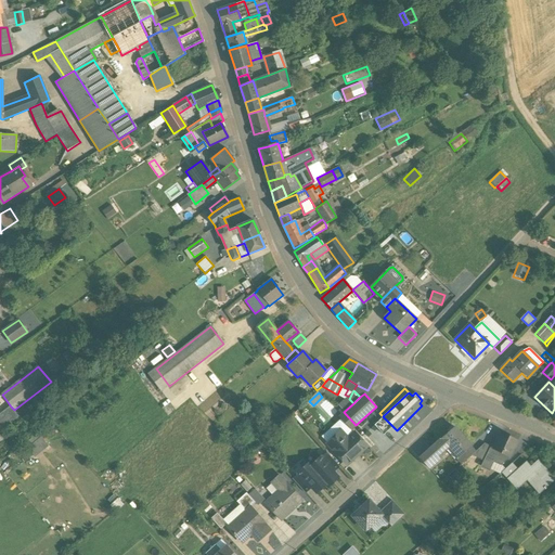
[(347,397),(338,405),(344,412),(353,403),(349,399),(347,397)]
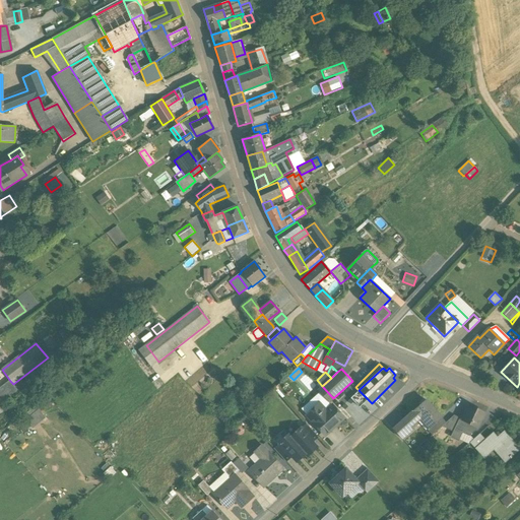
[(10,381),(3,386),(0,388),(0,403),(11,396),(17,390),(13,384),(10,381)]
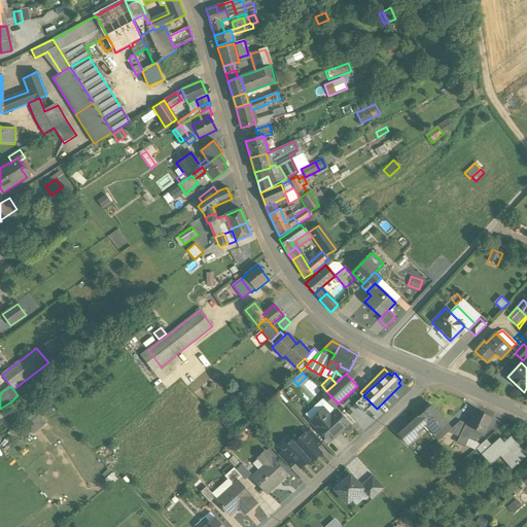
[(364,413),(373,405),(363,395),(355,403),(364,413)]
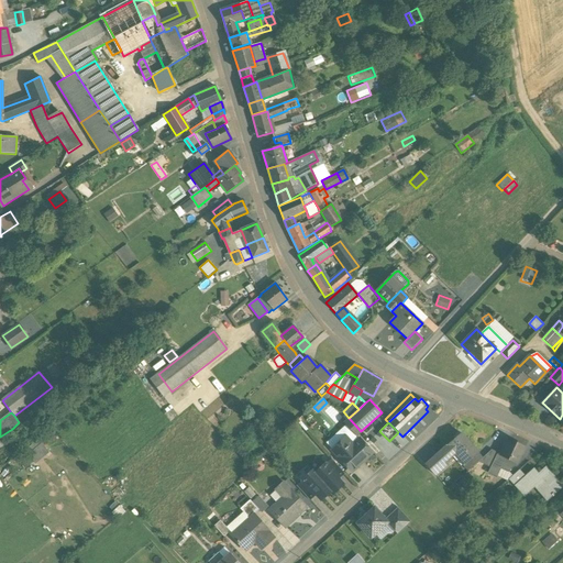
[(478,452),(461,432),(439,452),(444,460),(455,451),(466,464),(478,452)]
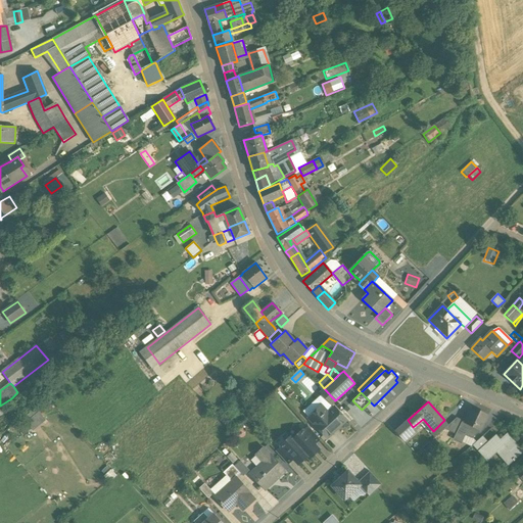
[(324,414),(319,408),(307,417),(327,437),(345,421),(334,408),(328,414),(326,412),(324,414)]
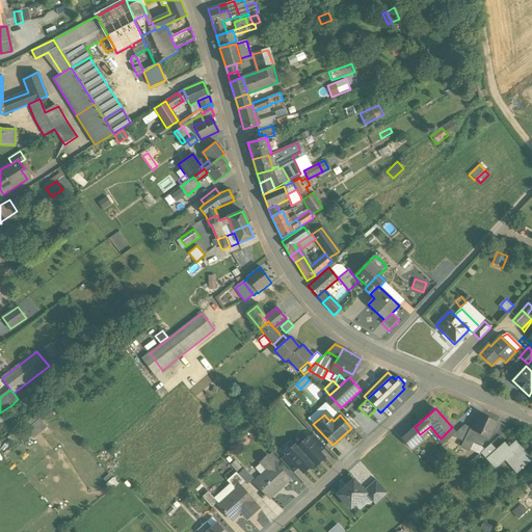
[(474,429),(488,436),(495,422),(481,415),(474,429)]
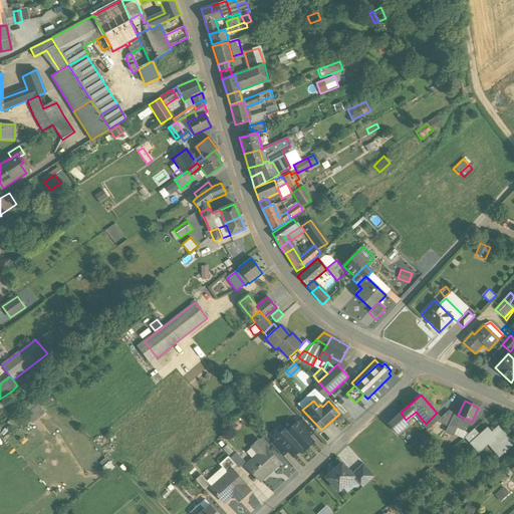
[(32,423),(45,414),(37,402),(24,411),(32,423)]
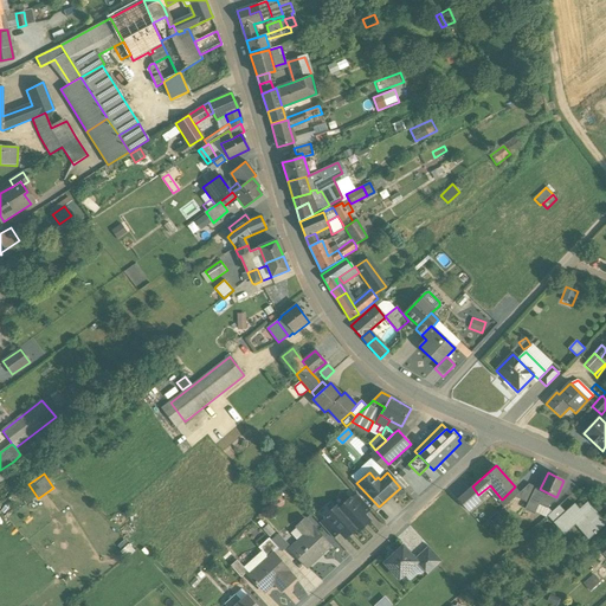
[(528,484),(516,496),(529,502),(536,487),(528,484)]
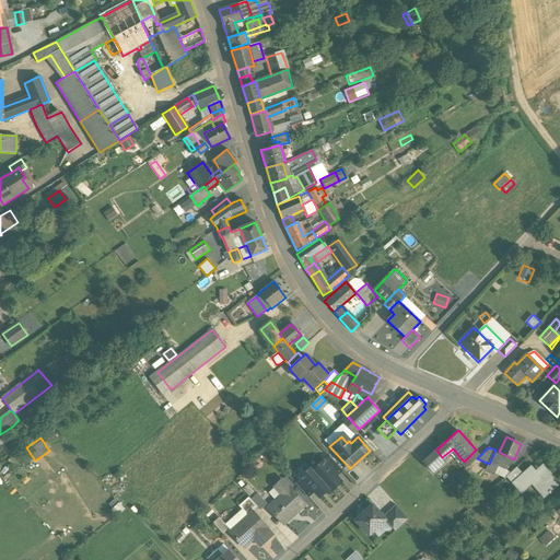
[(436,450),(422,462),(433,473),(446,462),(442,457),(436,450)]
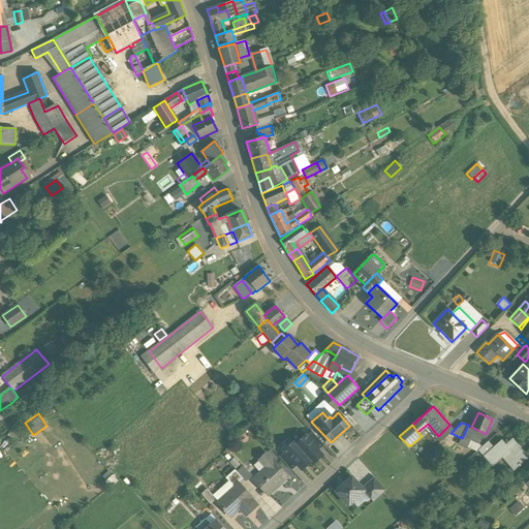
[(486,434),(471,427),(468,425),(462,438),(459,444),(466,447),(470,438),(476,442),(484,437),(486,434)]
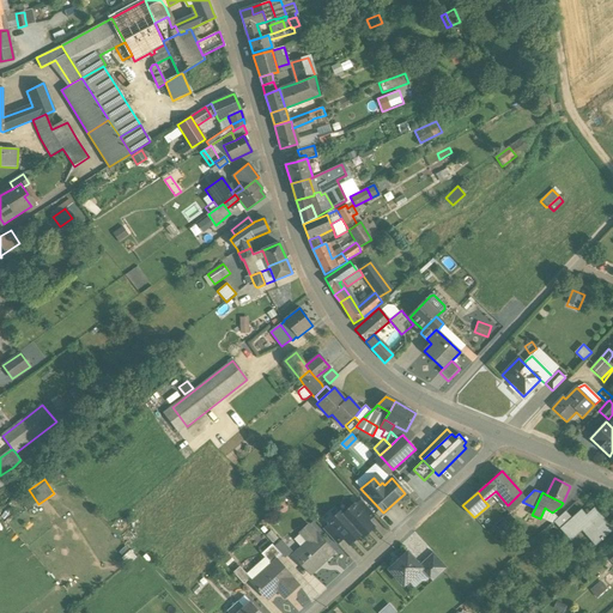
[(375,515),(360,499),(353,505),(368,522),(375,515)]
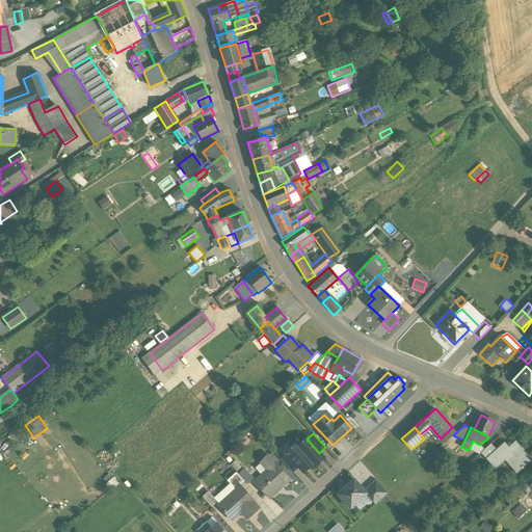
[(319,453),(307,439),(298,447),(297,448),(312,463),(314,467),(323,457),(319,453)]
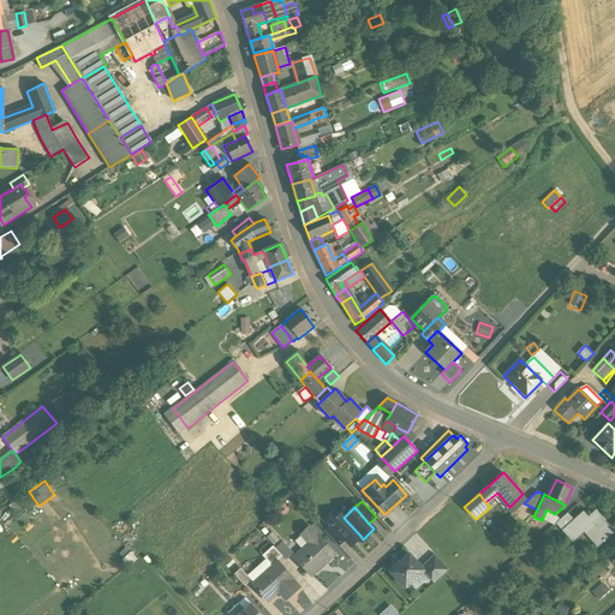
[(596,509),(587,517),(583,512),(573,520),(561,531),(569,539),(584,527),(592,537),(589,539),(596,548),(614,531),(596,509)]
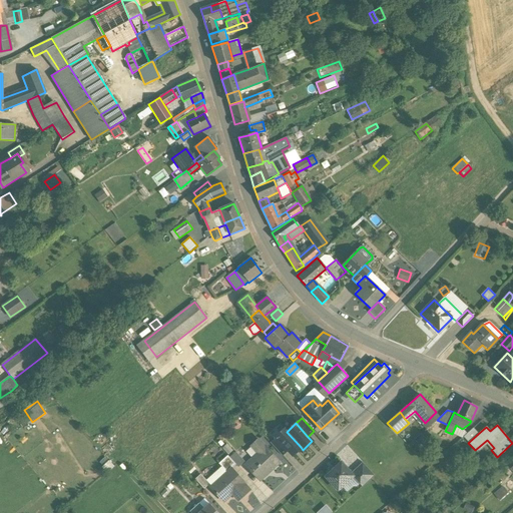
[(473,428),(463,437),(468,443),(478,434),(473,428)]
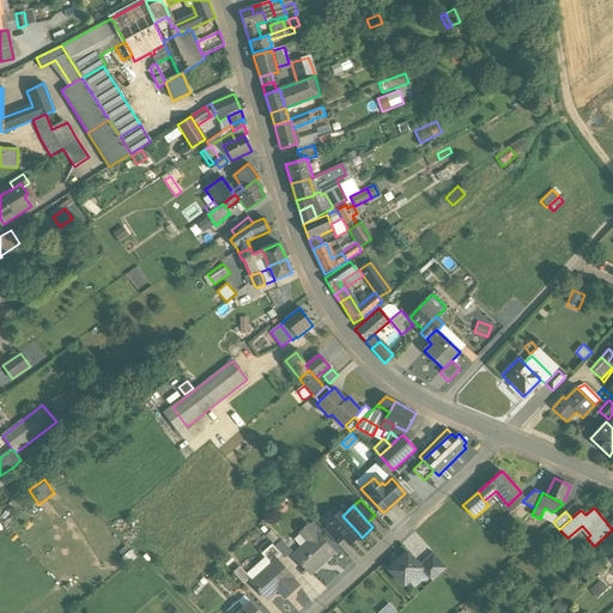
[(359,534),(343,516),(344,515),(341,513),(329,522),(344,539),(349,544),(359,534)]
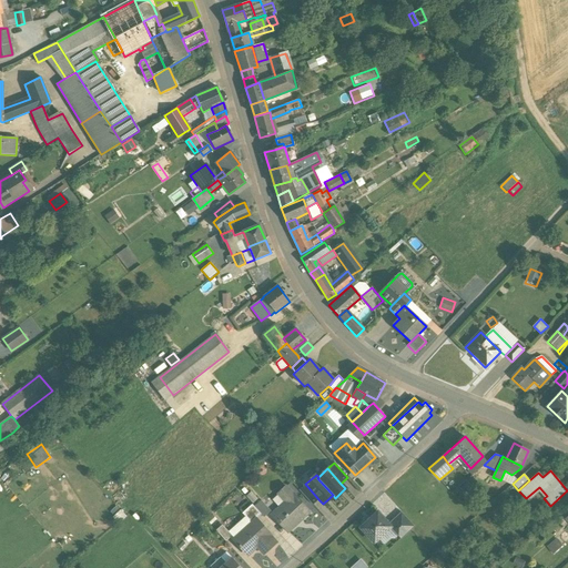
[(318,499),(305,484),(298,490),(312,505),(318,499)]
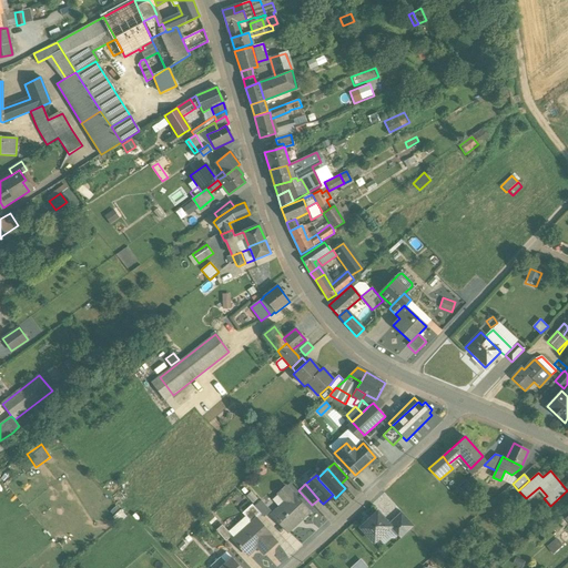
[(279,507),(271,515),(286,531),(298,519),(301,521),(310,513),(293,494),(293,495),(285,486),(277,493),(279,494),(285,501),(279,507)]
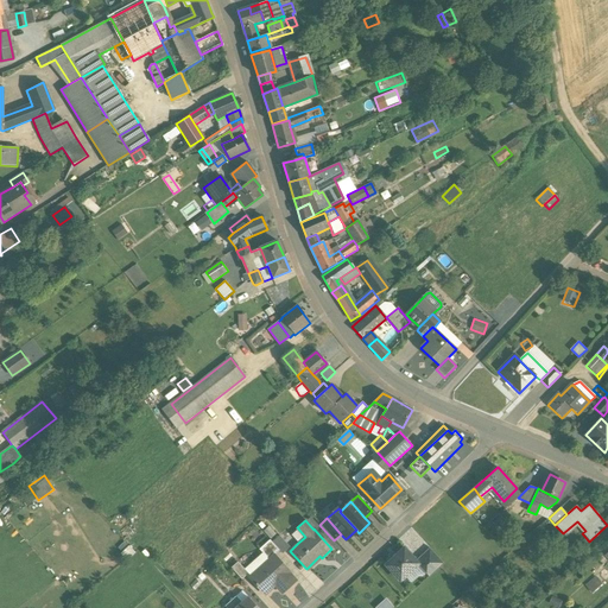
[(276,534),(268,526),(264,531),(271,539),(276,534)]
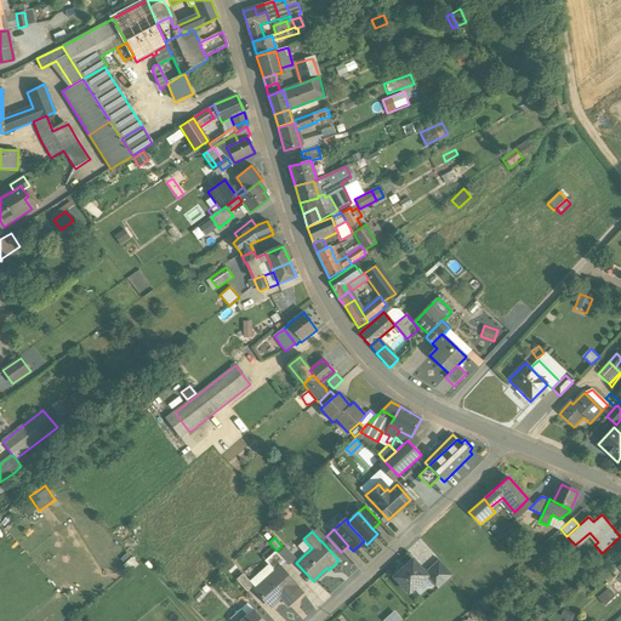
[(312,548),(305,540),(297,546),(305,554),(312,548)]
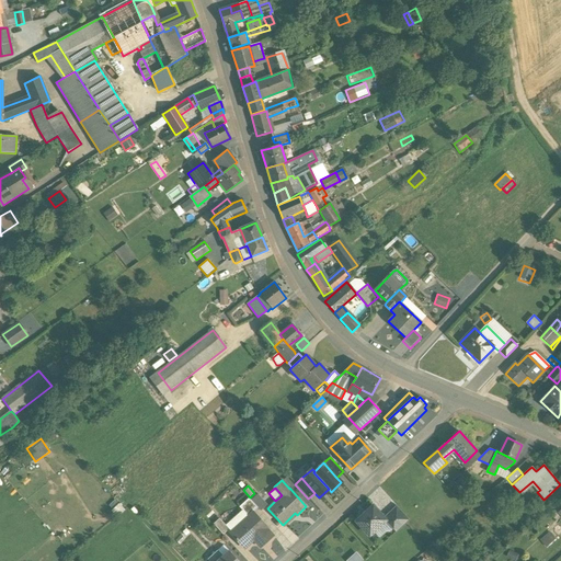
[(267,505),(258,494),(251,500),(259,508),(261,511),(267,505)]
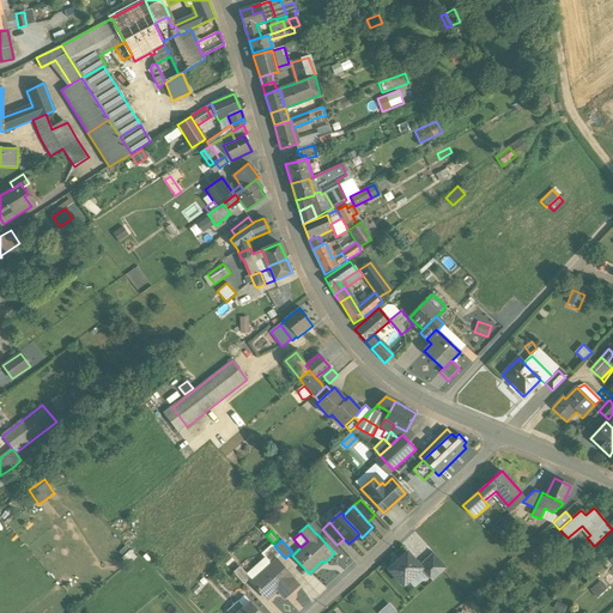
[(272,544),(262,553),(266,558),(272,564),(277,559),(277,560),(283,556),(274,546),(272,544)]
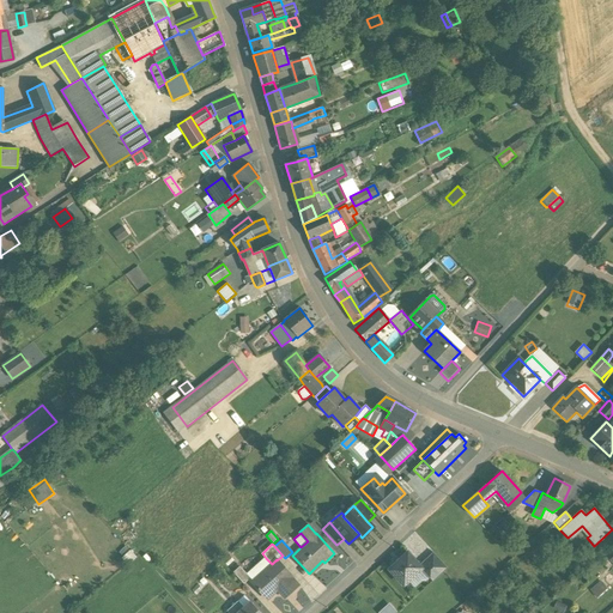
[(419,565),(407,553),(389,570),(404,586),(422,569),(419,565)]
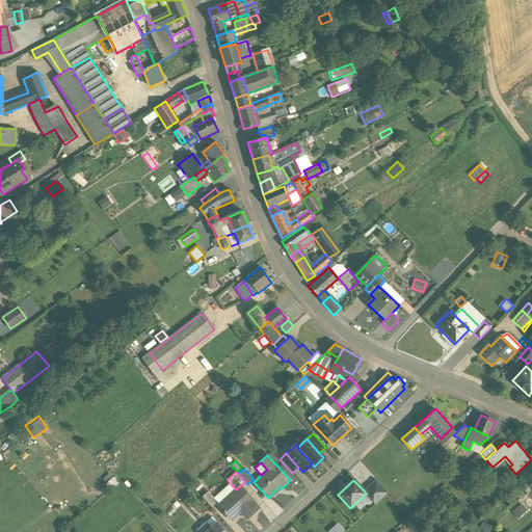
[(375,480),(364,490),(366,494),(375,505),(389,494),(375,480)]
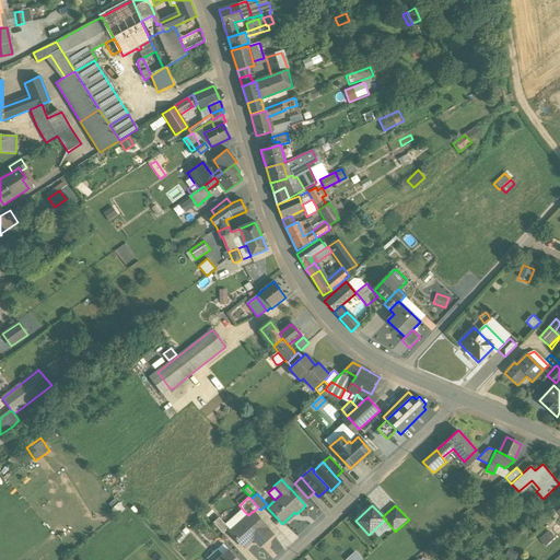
[(219,517),(210,508),(205,513),(213,522),(219,517)]
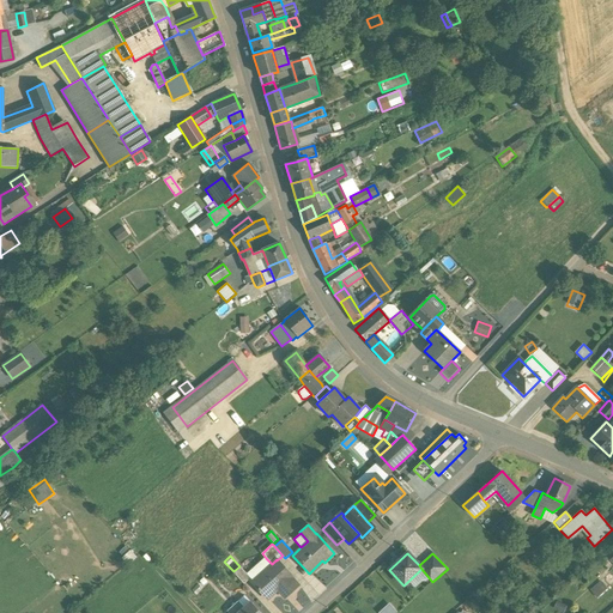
[(266,558),(247,575),(250,578),(253,581),(272,564),(266,558)]
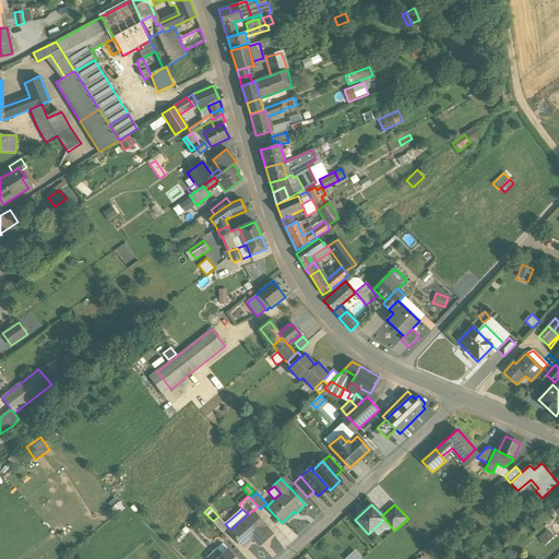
[(248,514),(230,530),(236,536),(235,537),(244,547),(258,534),(264,542),(272,534),(266,527),(268,526),(252,511),(252,510),(248,514)]
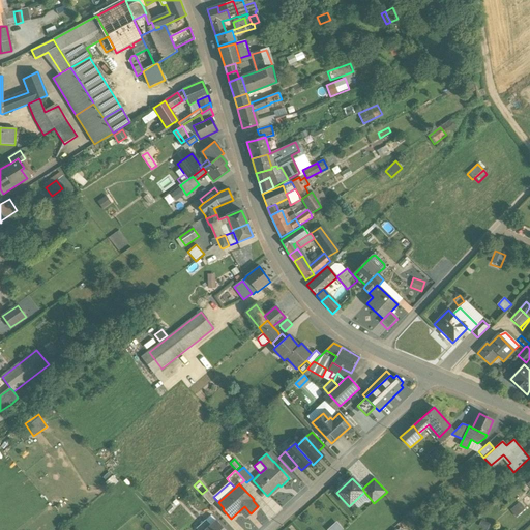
[(213,497),(207,490),(202,494),(202,495),(211,505),(216,500),(213,497)]
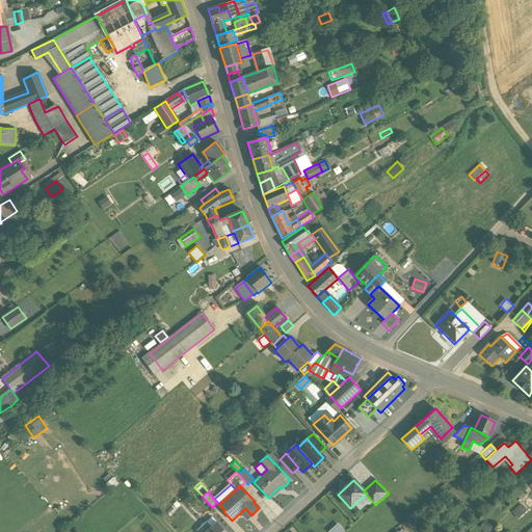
[(522,505),(512,513),(517,519),(527,511),(522,505)]
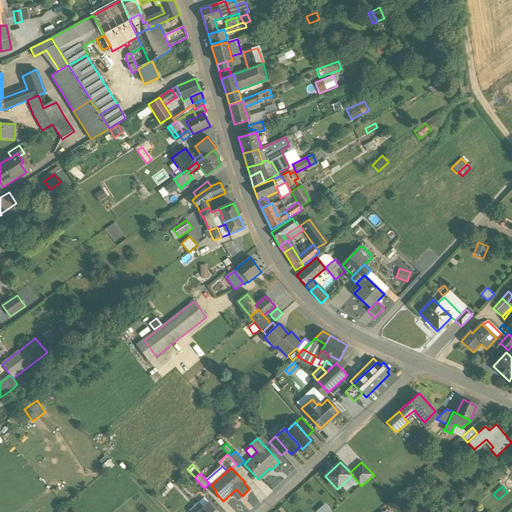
[(204,508),(199,511),(217,511),(204,497),(198,502),(204,508)]
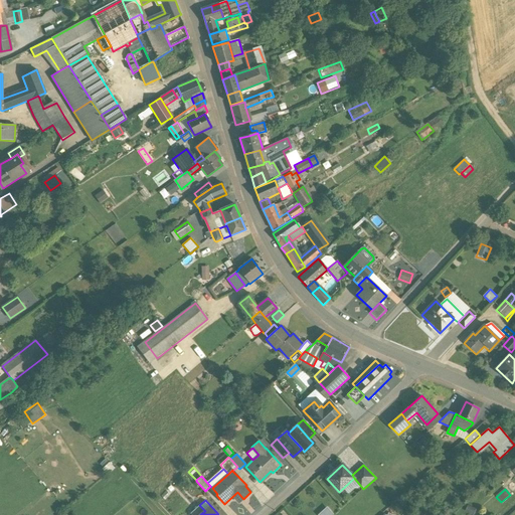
[(199,505),(191,513),(192,514),(200,514),(205,511),(199,505)]
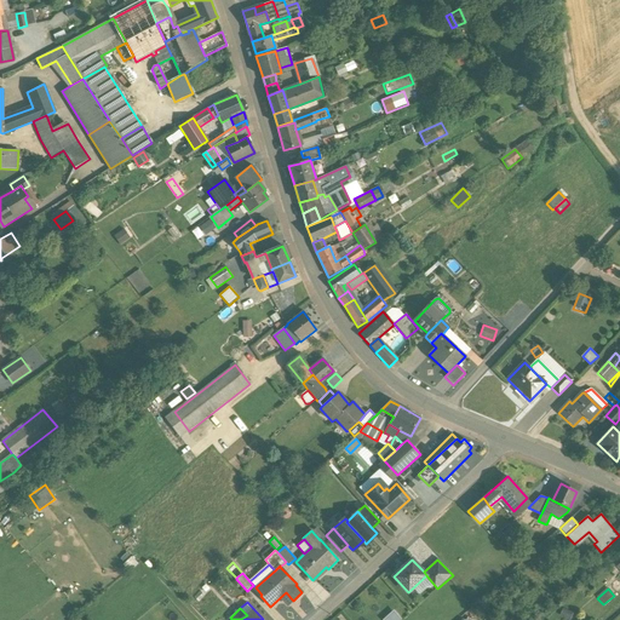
[(395,609),(383,619),(384,619),(401,619),(402,619),(395,609)]
